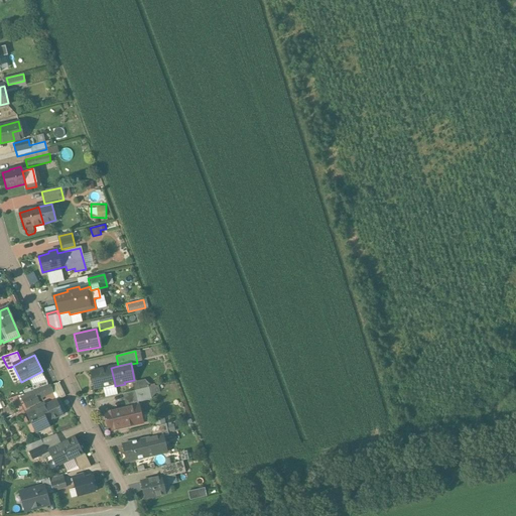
[(13,366),(8,368),(7,369),(14,383),(20,380),(13,366)]
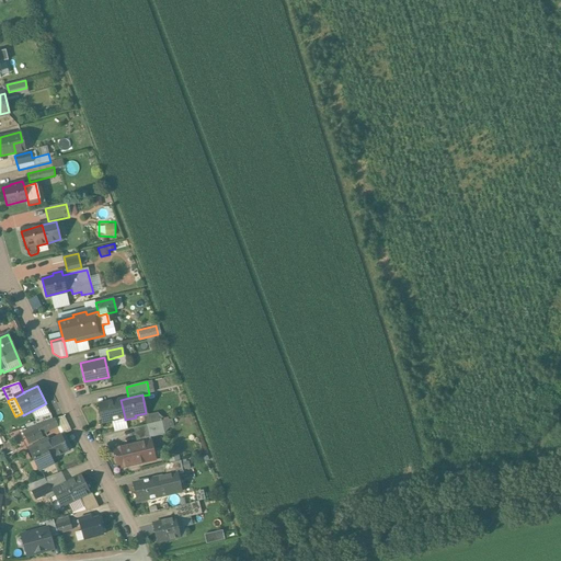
[(121,400),(99,404),(103,422),(125,418),(121,400)]
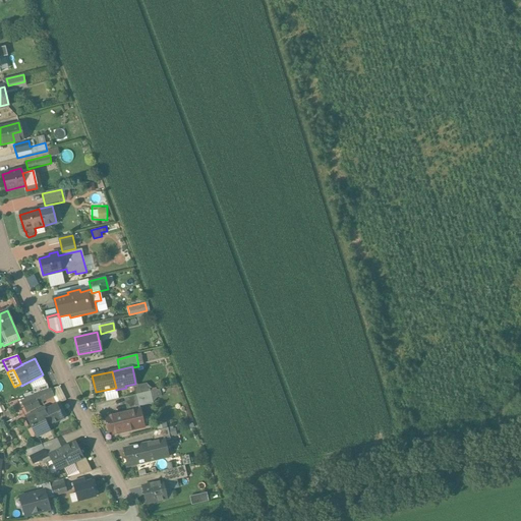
[(47,385),(36,388),(38,393),(49,390),(47,385)]
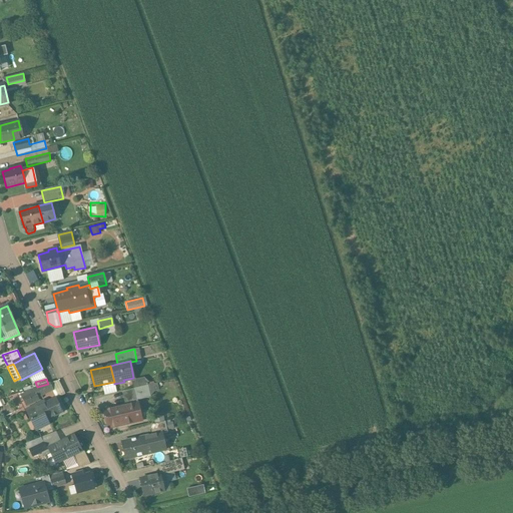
[(34,388),(31,390),(21,395),(27,406),(39,400),(37,398),(52,389),(49,383),(48,384),(37,387),(34,388)]
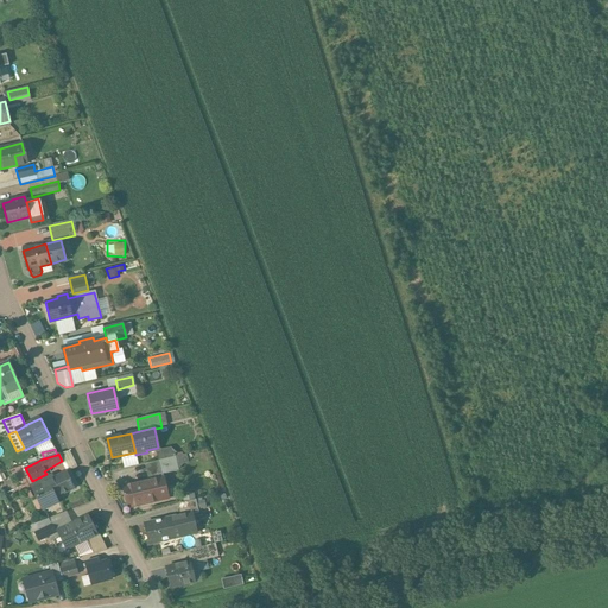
[(188,454),(160,460),(164,474),(191,468),(188,454)]
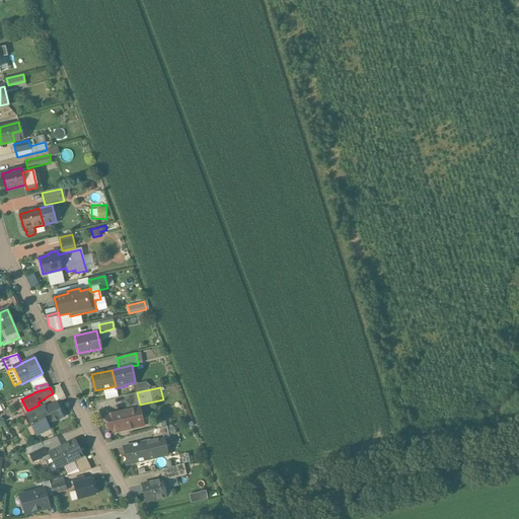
[(127,408),(140,404),(137,392),(124,395),(127,408)]
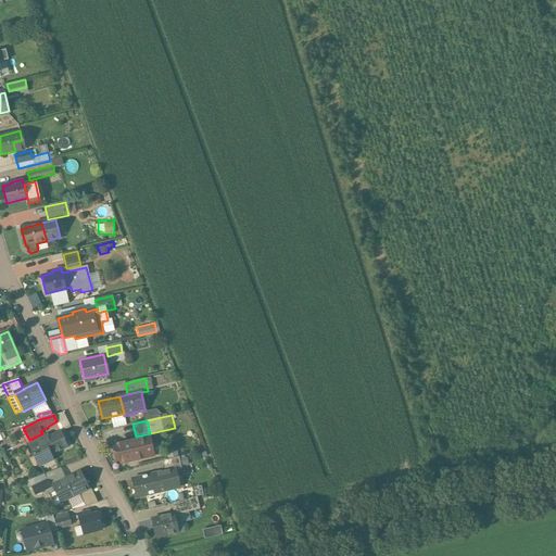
[(123,432),(115,434),(114,429),(105,431),(106,441),(124,438),(123,432)]
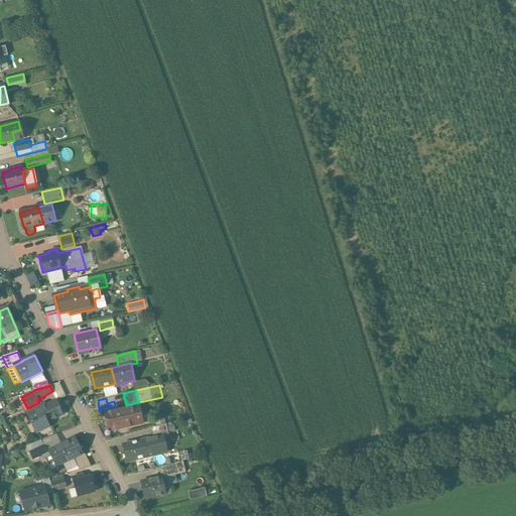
[(55,399),(44,404),(43,403),(39,405),(46,421),(47,420),(62,413),(55,399)]
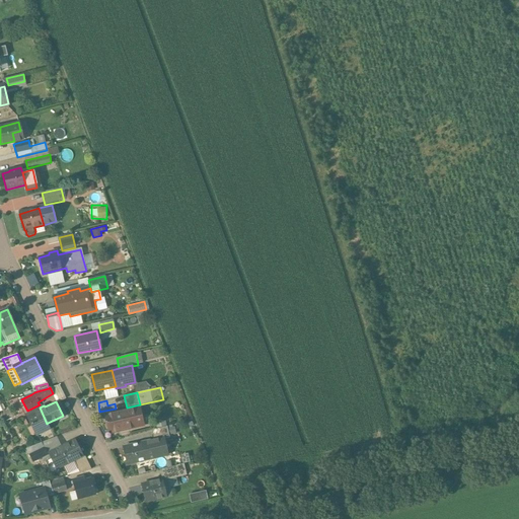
[(140,406),(128,410),(131,424),(132,428),(144,425),(140,406)]
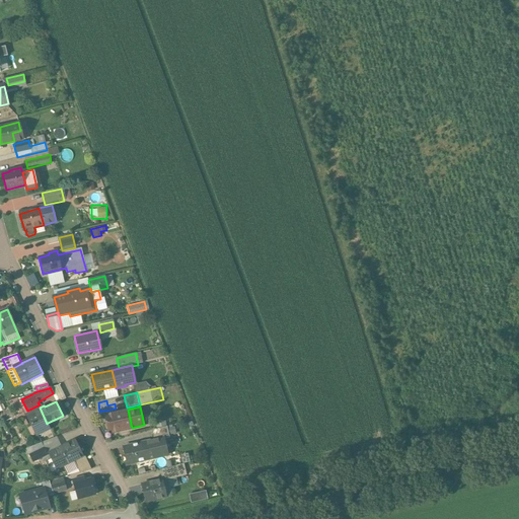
[(40,408),(26,414),(32,425),(33,425),(39,434),(50,428),(48,423),(47,424),(40,408)]
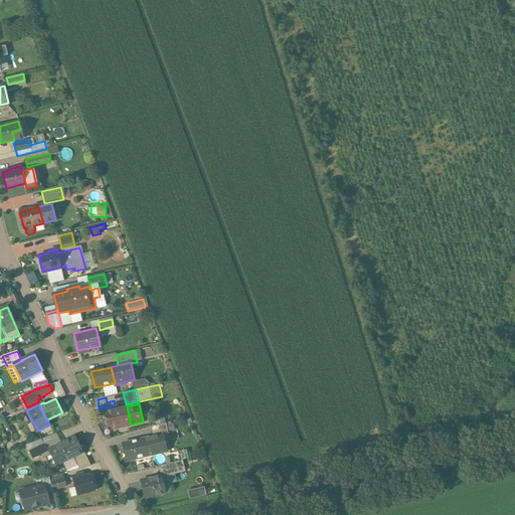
[(127,406),(109,410),(112,424),(130,420),(127,406)]
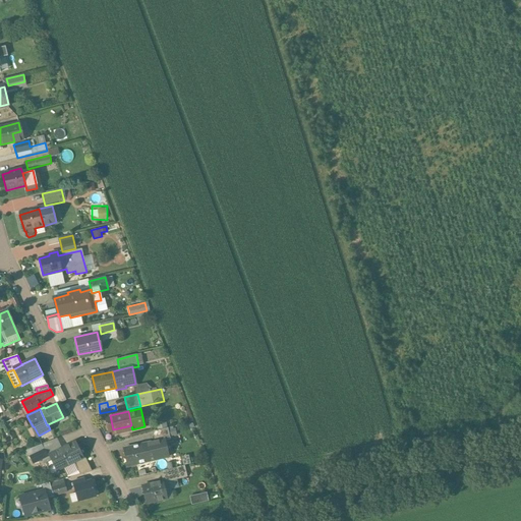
[(168,427),(152,431),(154,442),(164,440),(170,438),(168,427)]
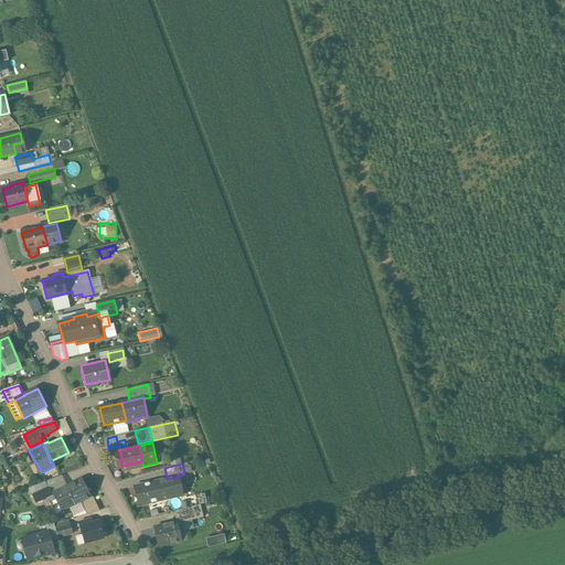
[(167,479),(157,481),(161,500),(182,496),(178,477),(167,479)]
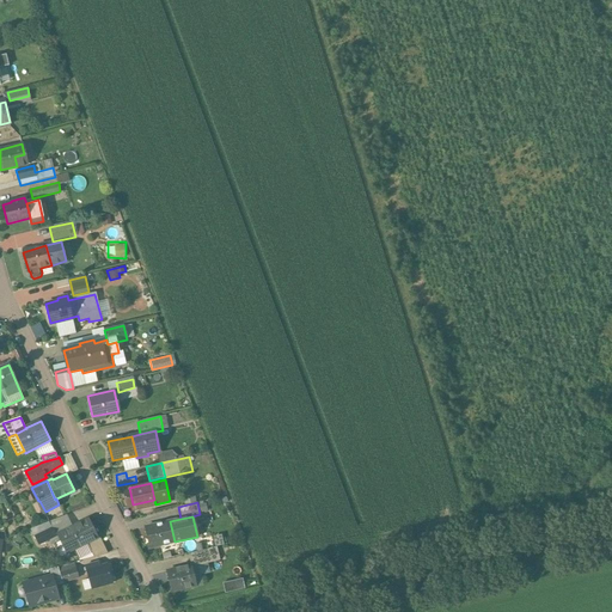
[(89,519),(60,534),(69,552),(86,543),(98,537),(89,519)]
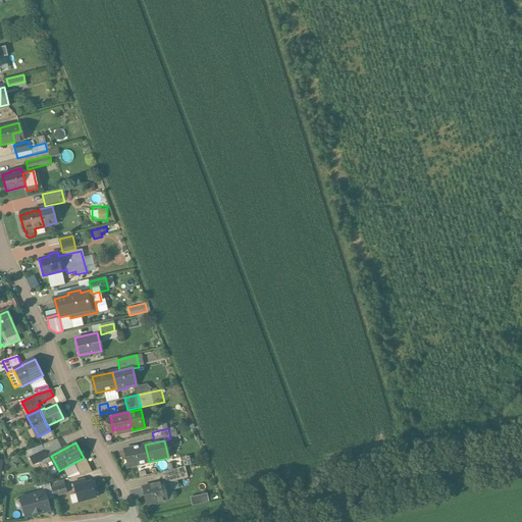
[(145,445),(123,450),(127,467),(149,462),(145,445)]
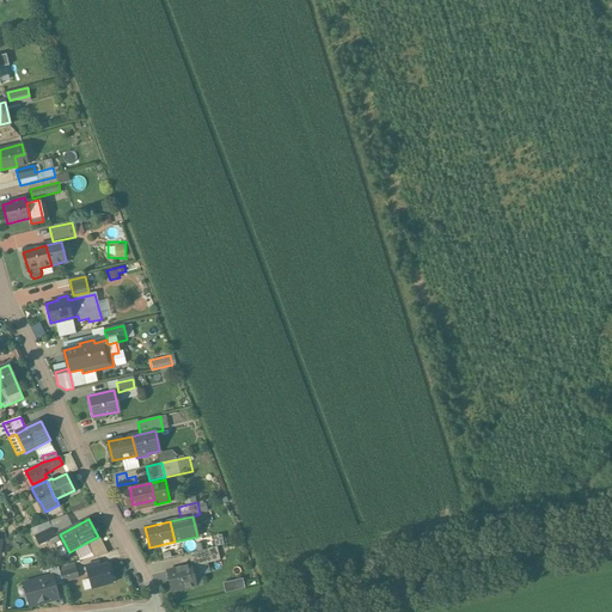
[(51,527),(35,536),(40,545),(56,536),(51,527)]
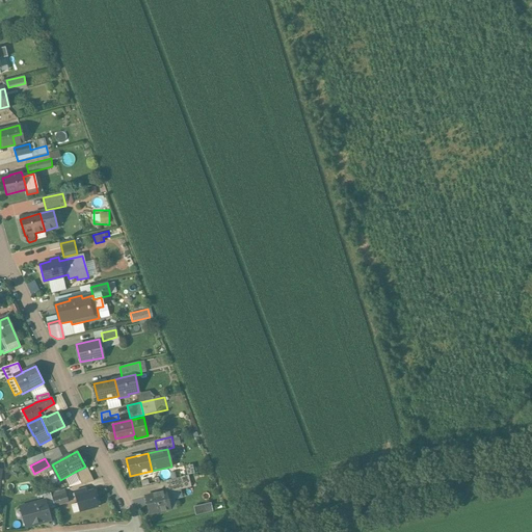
[(85,467),(75,472),(81,484),(94,480),(86,467),(85,467)]
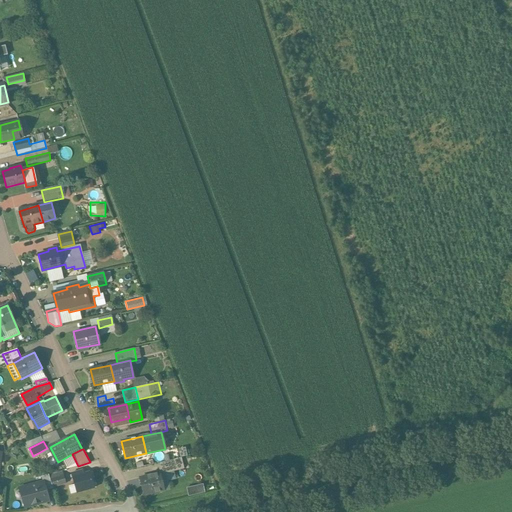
[(182,458),(160,462),(163,474),(184,469),(182,458)]
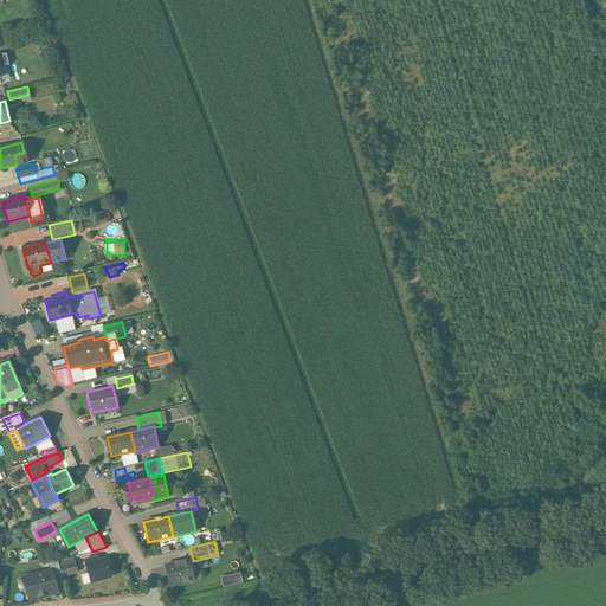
[(105,559),(95,561),(94,558),(84,560),(91,582),(111,577),(105,559)]
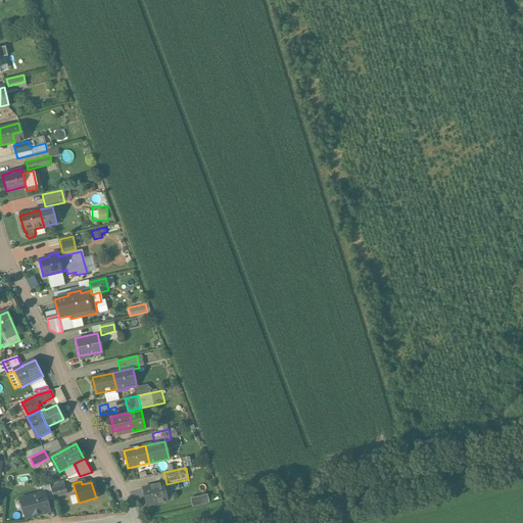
[(63,482),(50,485),(50,487),(53,497),(66,494),(63,482)]
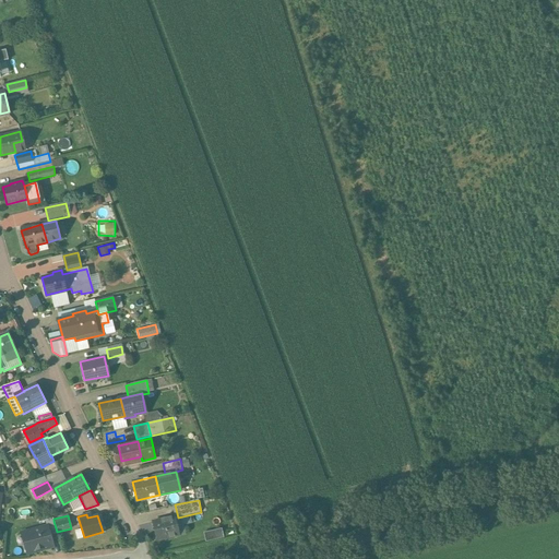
[(175,518),(153,523),(158,542),(180,535),(175,518)]
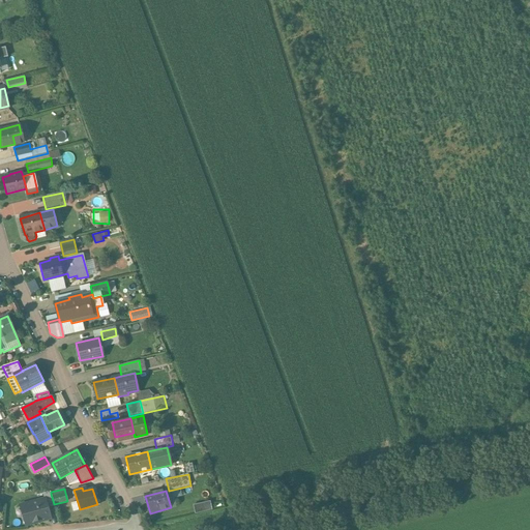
[(51,494),(45,496),(45,499),(48,506),(54,504),(51,494)]
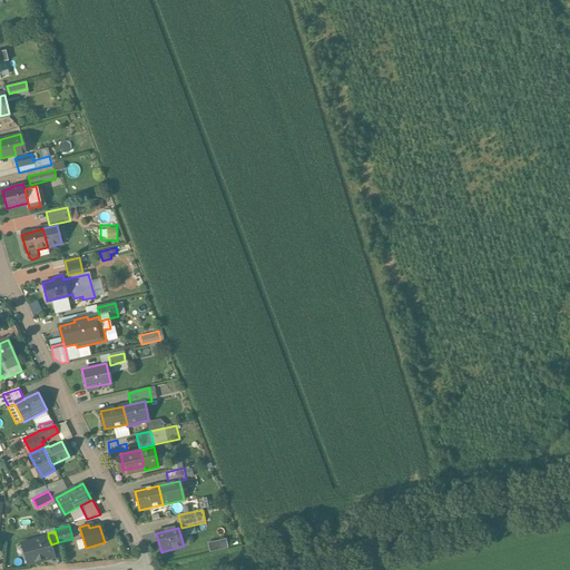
[(48,537),(22,544),(28,564),(55,557),(51,544),(50,544),(48,537)]
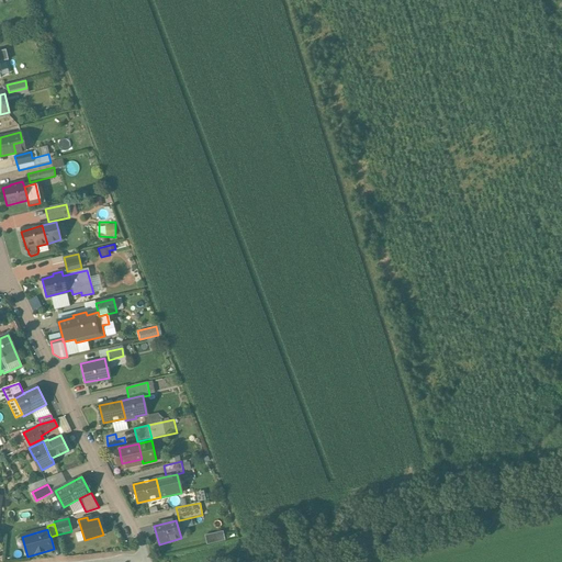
[(223,532),(205,535),(205,541),(224,540),(223,532)]
